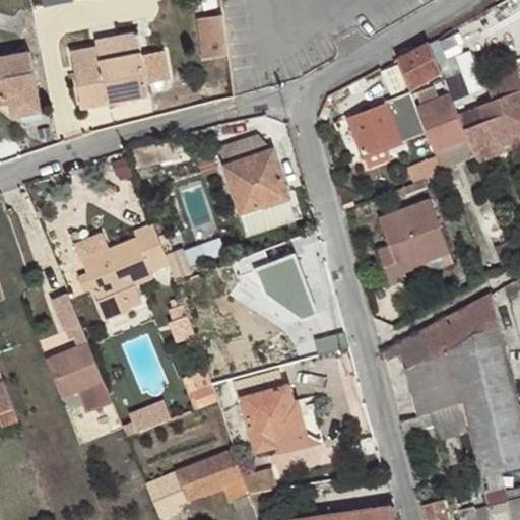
[(504,24),(497,6),(429,42),(446,67),(450,66),(503,41),(510,38),(504,24)]
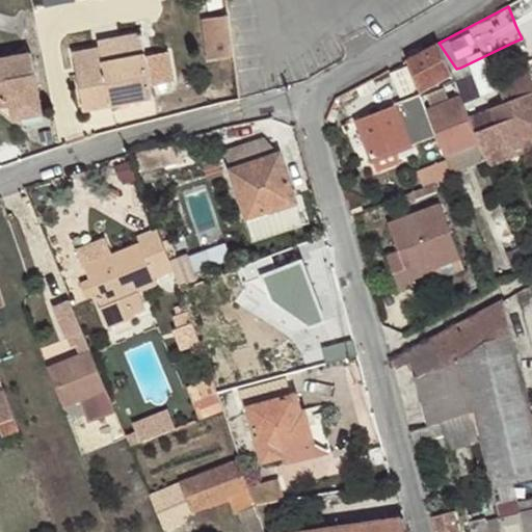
[(208,61),(233,58),(230,17),(204,19),(208,61)]
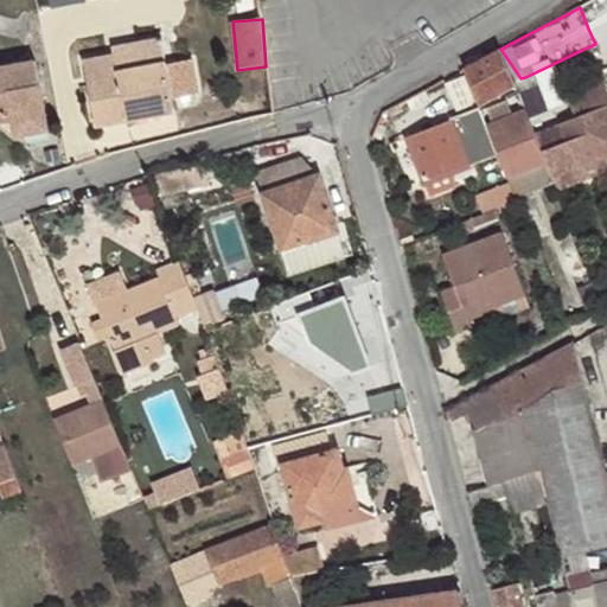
[(166,63),(161,37),(113,46),(115,56),(119,72),(166,63)]
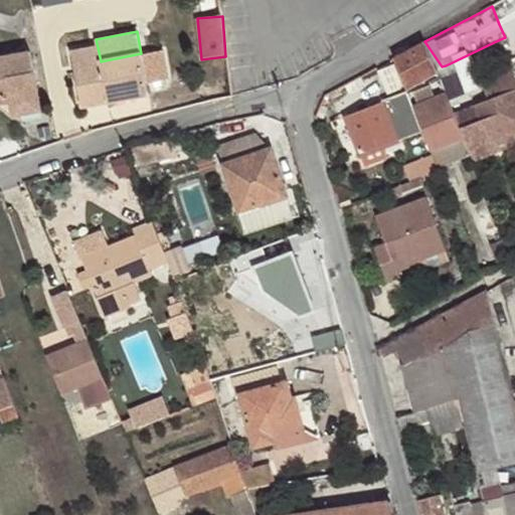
[(505,54),(498,40),(446,65),(453,78),(505,54)]
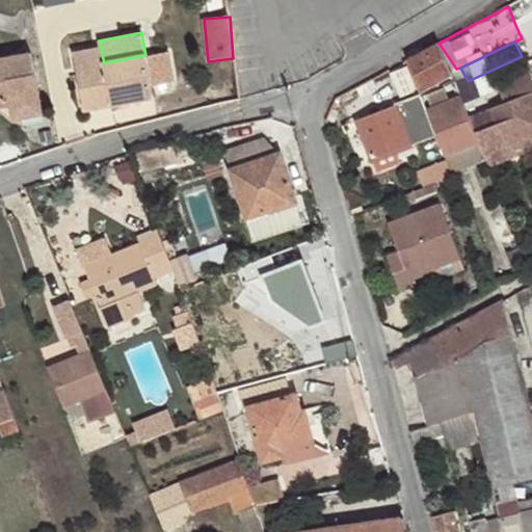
[(451,74),(439,43),(407,60),(420,92),(451,74)]
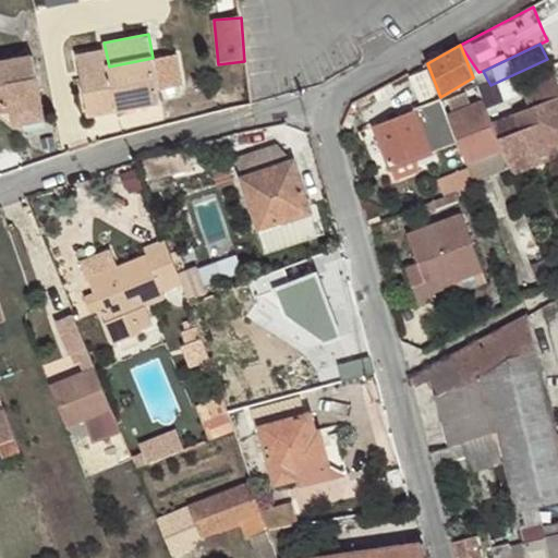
[(109,67),(106,51),(76,56),(88,118),(161,104),(159,92),(154,60),(153,58),(109,67)]
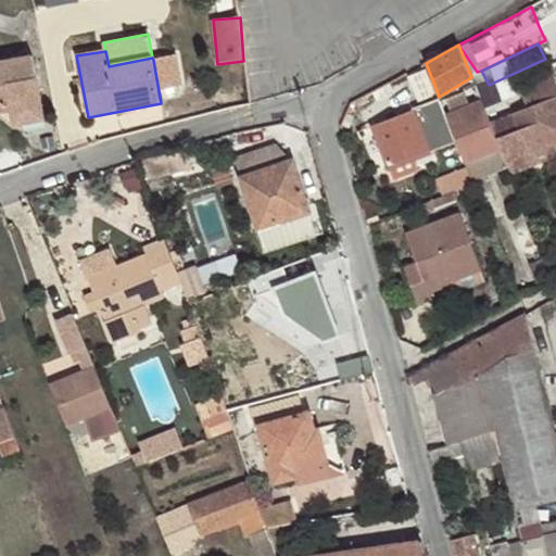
[(177,54),(153,60),(159,91),(182,87),(177,54)]
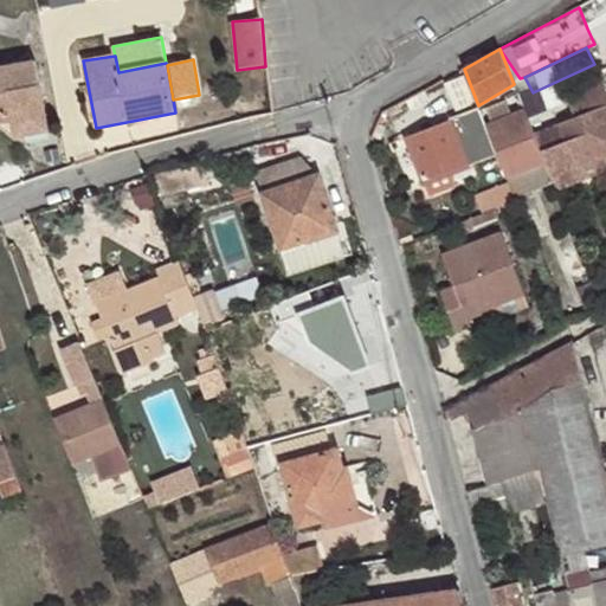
[(36,60),(0,66),(0,124),(19,139),(50,133),(36,60)]
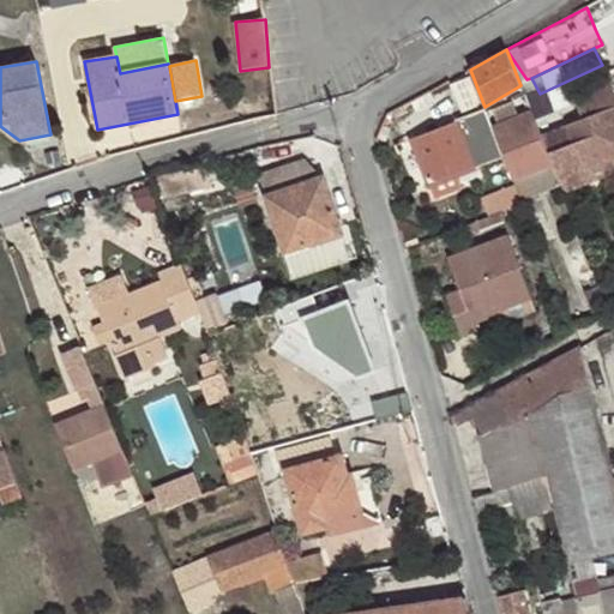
[(613,90),(612,83),(575,98),(583,121),(542,137),(561,185),(585,175),(584,170),(613,157),(613,90)]
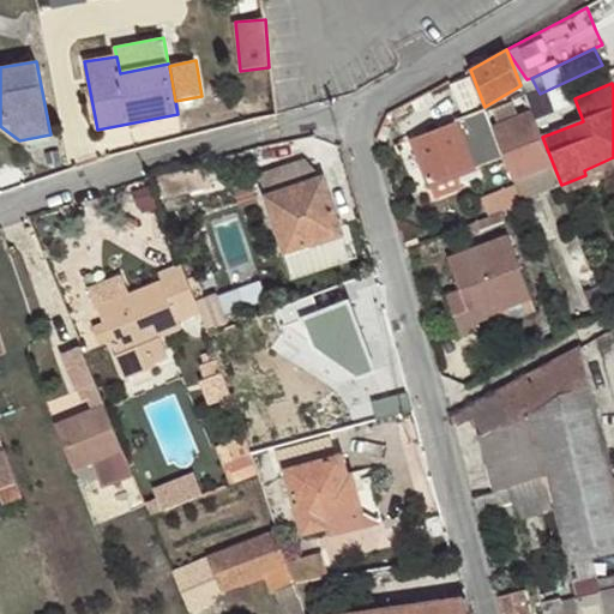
[(506,163),(522,199),(561,185),(542,137),(533,110),(518,116),(513,102),(495,109),(501,122),(492,126),(503,155),(506,163)]
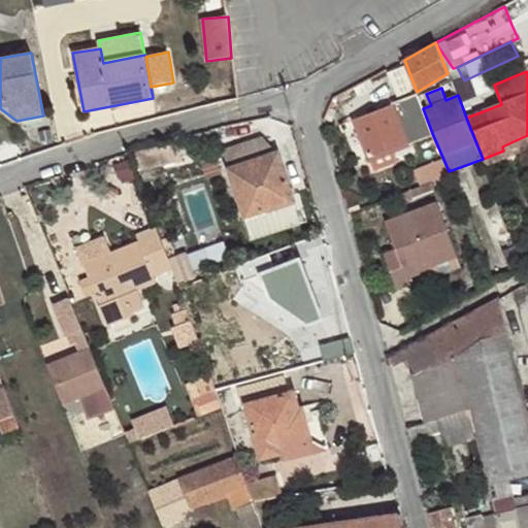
[(356,119),(370,157),(394,147),(432,133),(423,108),(417,92),(390,102),(391,105),(356,119)]
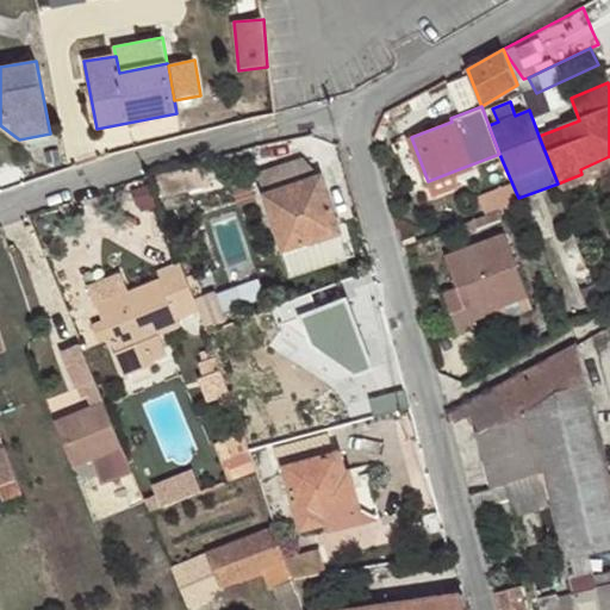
[(297,178),(286,144),(250,156),(262,190),(297,178)]
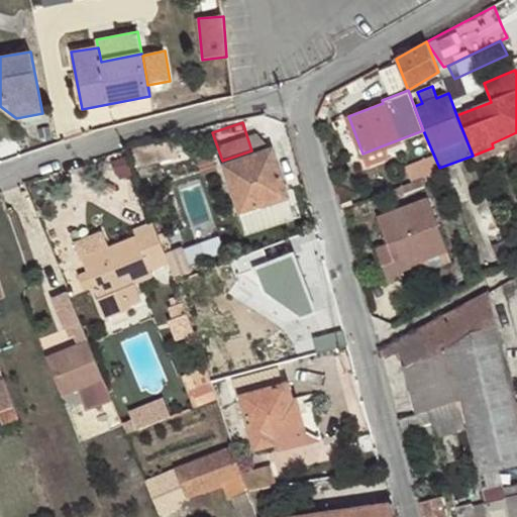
[(390,156),(386,144),(363,153),(367,165),(390,156)]
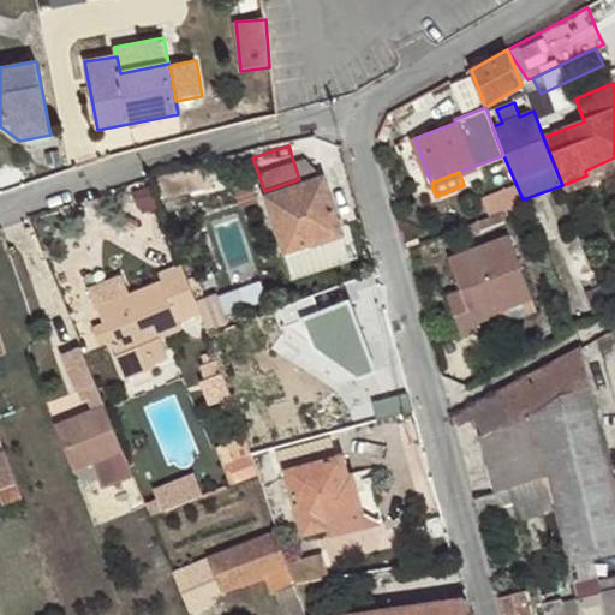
[(183,189),(179,174),(159,178),(162,195),(183,189)]
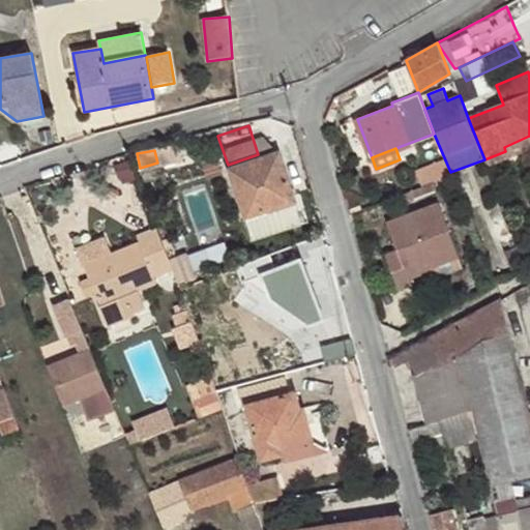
[(281,152),(230,170),(254,241),(304,224),(281,152)]
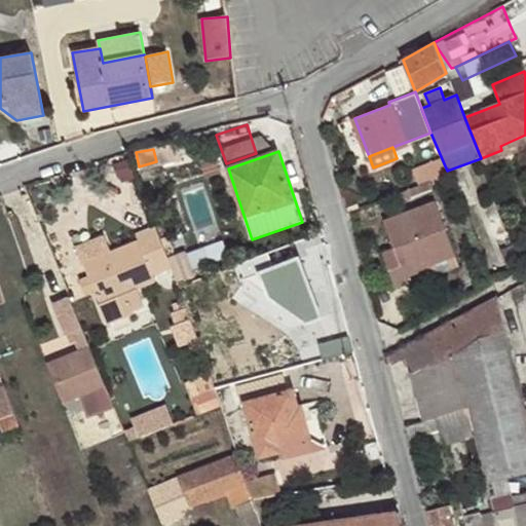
[(434,190),(429,182),(400,194),(402,201),(434,190)]
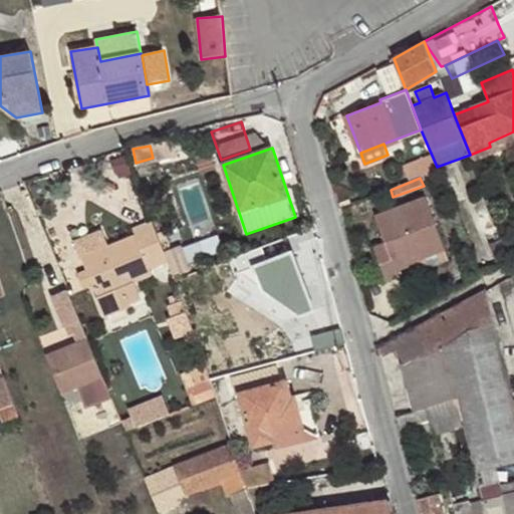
[(417,262),(447,250),(426,196),(374,215),(386,243),(370,248),(383,281),(399,276),(397,269),(395,264),(415,257),(417,262)]
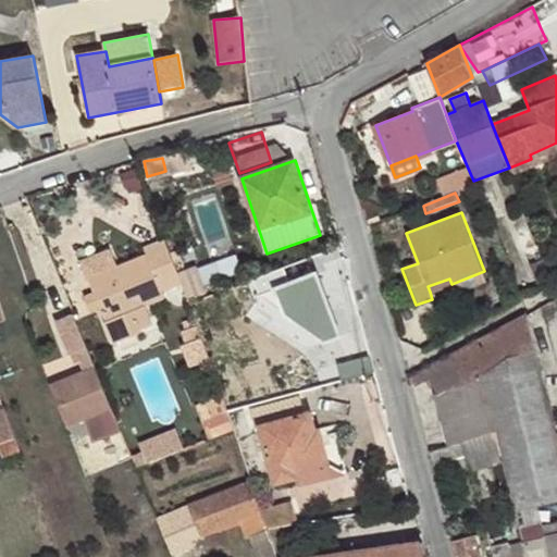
[(182,285),(165,239),(144,248),(147,255),(115,267),(87,279),(94,293),(99,310),(106,323),(165,299),(162,293),(182,285)]
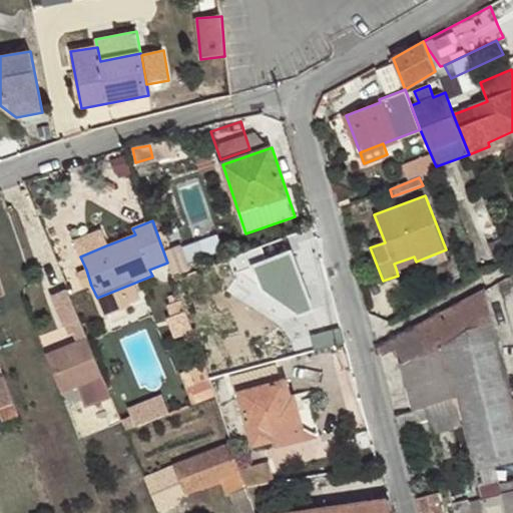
[(80,257),(106,245),(101,230),(73,240),(80,257)]
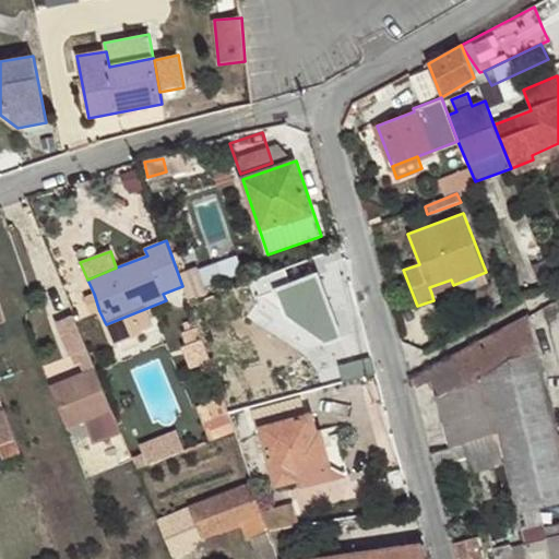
[(542,286),(556,281),(548,259),(534,265),(542,286)]
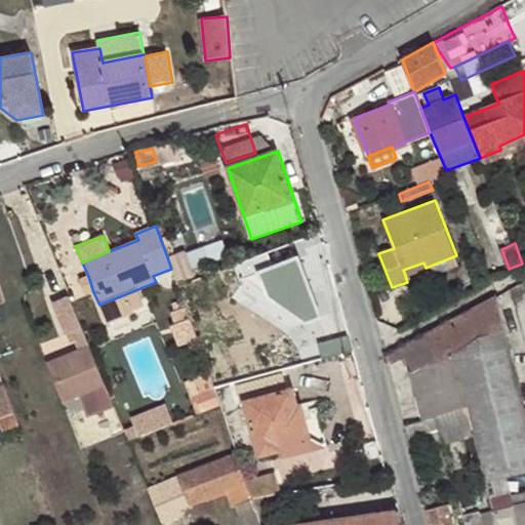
[(285,321),(323,310),(307,254),(270,265),(285,321)]
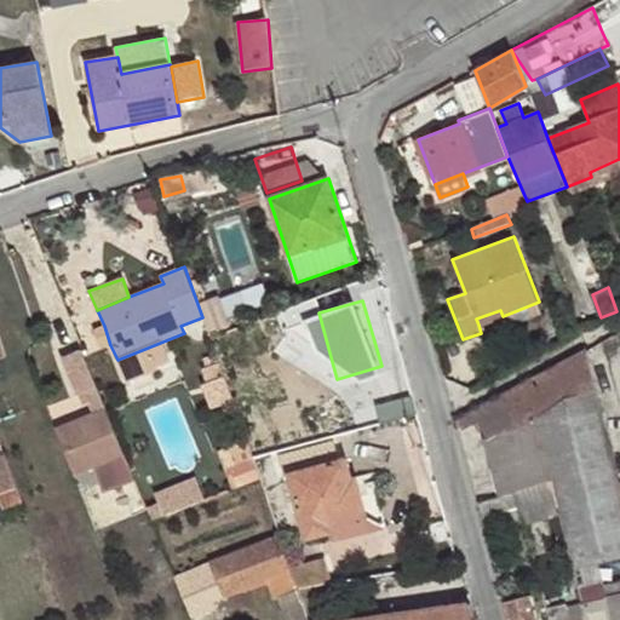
[(544,315),(539,302),(503,316),(509,329),(544,315)]
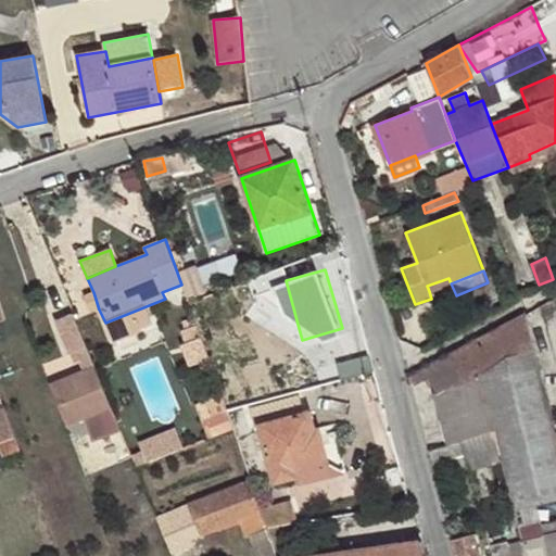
[(429,291),(451,283),(449,278),(427,286),(429,291)]
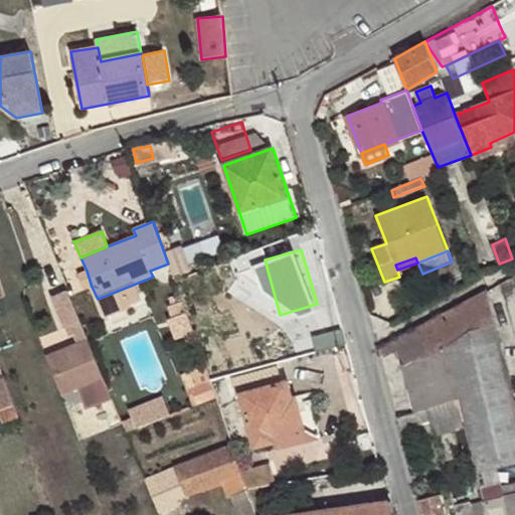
[(92,287),(87,271),(76,274),(83,291),(92,287)]
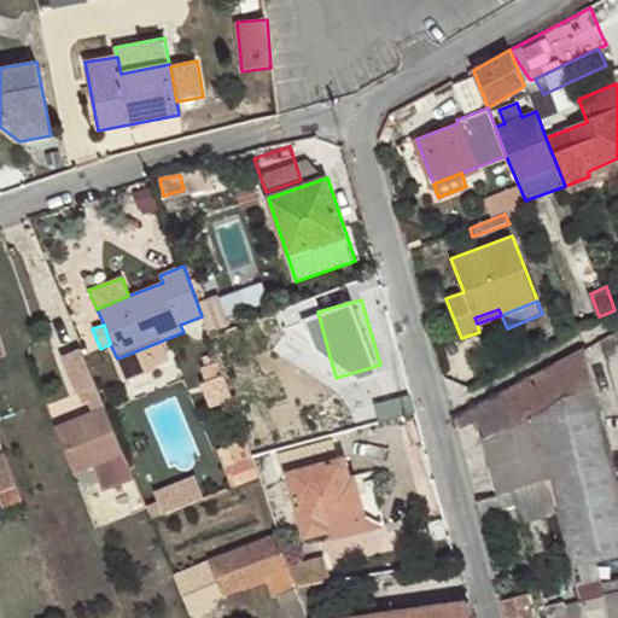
[(611,461),(582,348),(581,349),(455,417),(459,429),(477,423),(487,439),(484,441),(499,494),(513,489),(552,479),(611,461)]
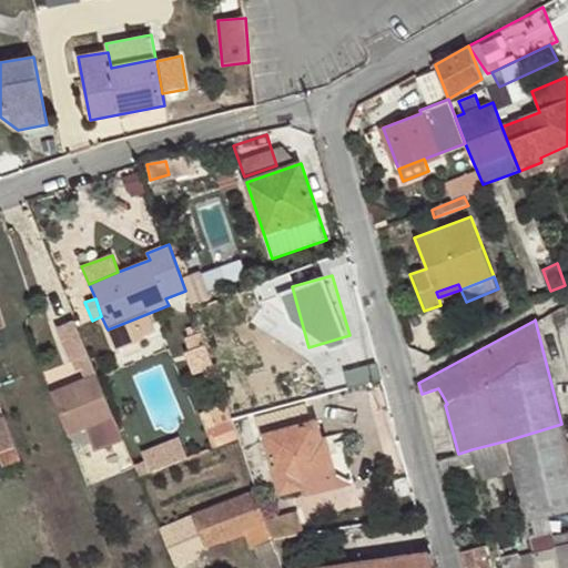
[(89,355),(77,324),(60,332),(72,362),(89,355)]
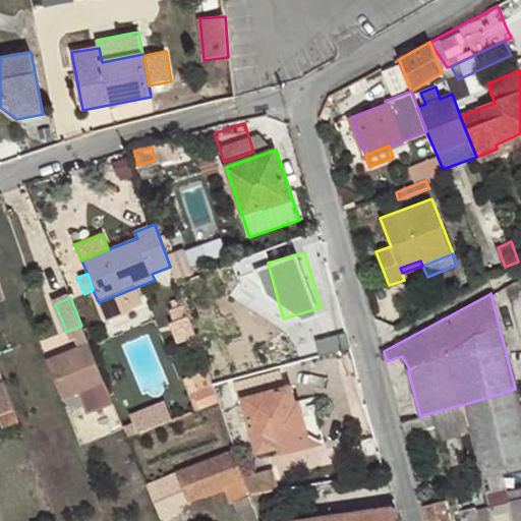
[(174,320),(180,340),(195,335),(189,315),(174,320)]
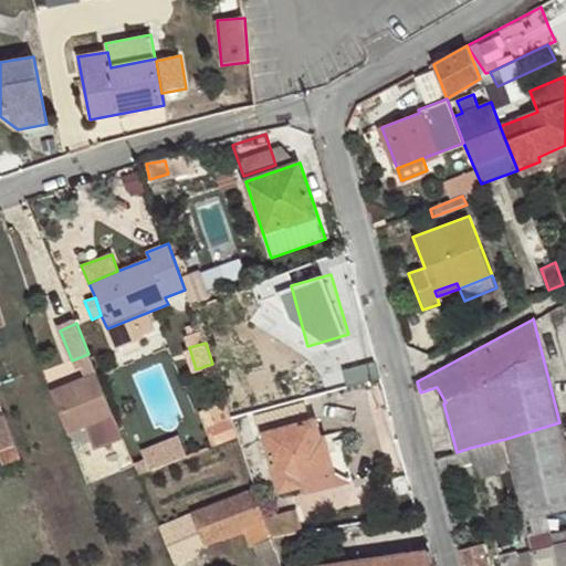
[(97,374),(51,392),(69,435),(87,427),(114,416),(97,374)]
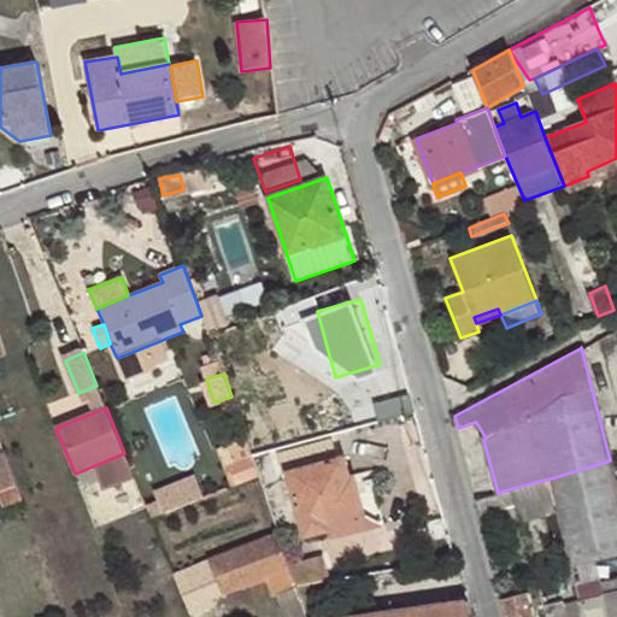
[(365,512),(357,479),(356,476),(351,477),(345,457),(339,459),(334,441),(289,452),(294,471),(288,472),(305,535),(328,530),(328,522),(365,512)]
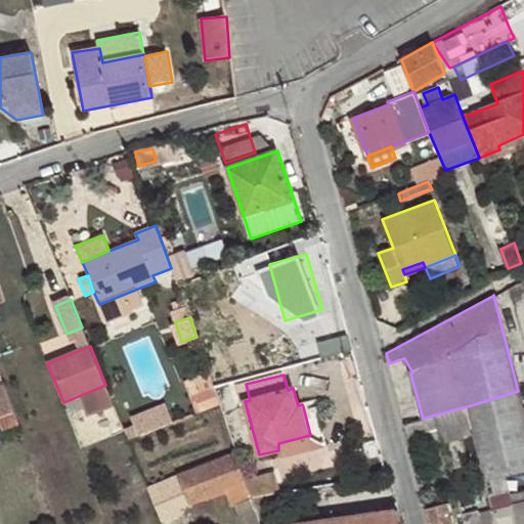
[(112,400),(105,385),(81,395),(87,410),(112,400)]
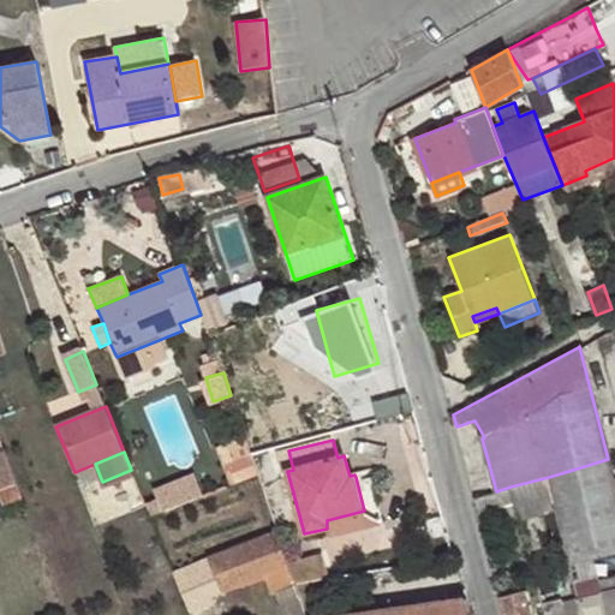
[(0,481),(4,489),(17,484),(6,454),(0,455),(0,481)]
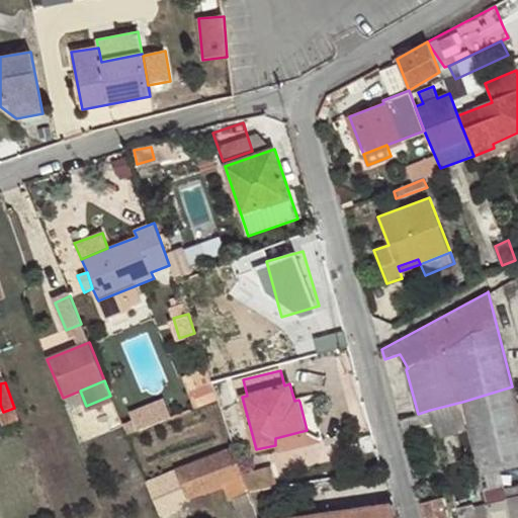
[(517,409),(517,404),(512,386),(462,402),(468,428),(480,476),(517,466),(517,409)]
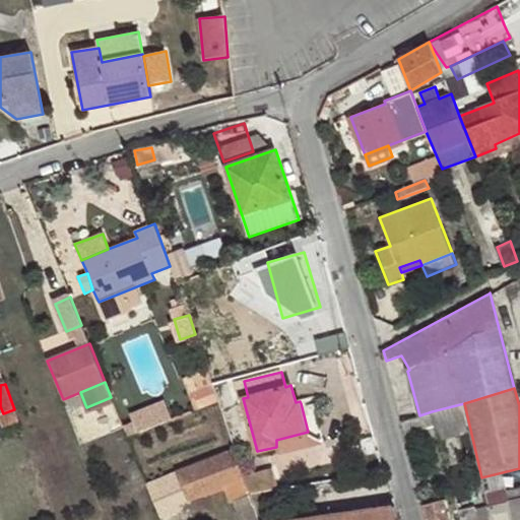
[(314,400),(301,403),(308,432),(276,440),(276,447),(278,453),(324,443),(314,400)]
